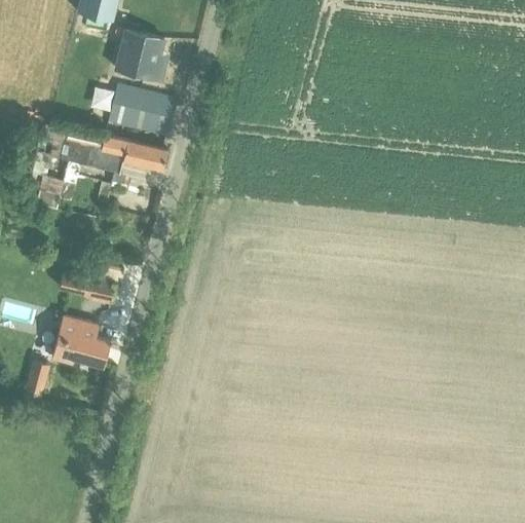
[(118,0),(79,0),(77,13),(113,23),(118,0)]
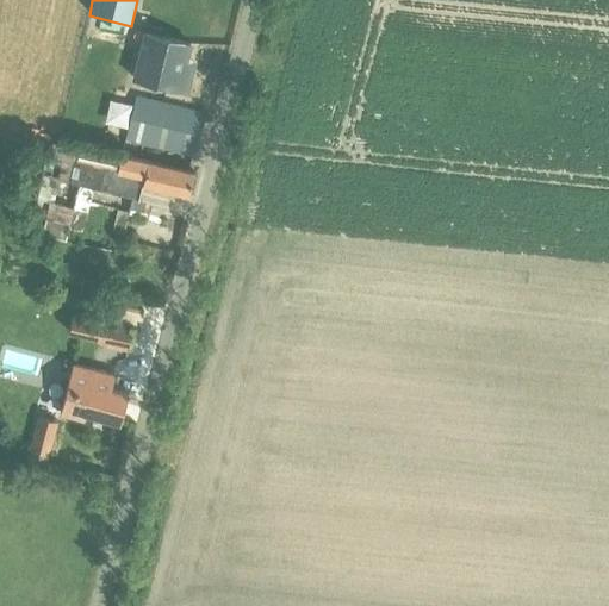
[(145,35),(134,81),(187,95),(192,74),(184,72),(190,47),(145,35)]
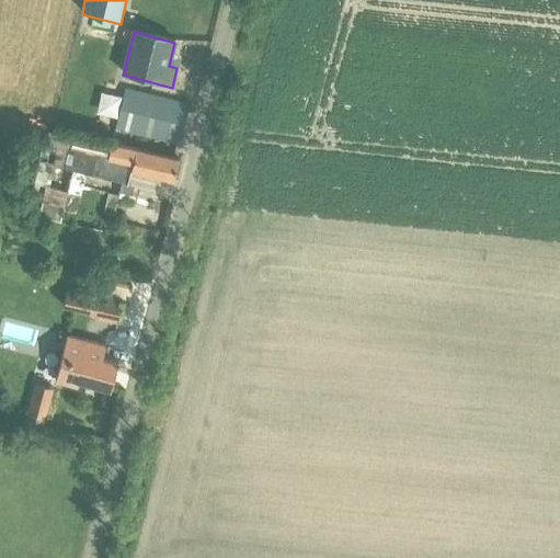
[(115,131),(180,146),(190,106),(125,91),(115,131)]
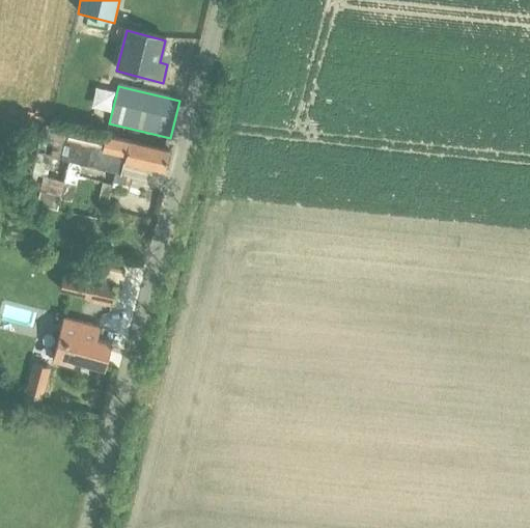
[(165,172),(169,153),(106,137),(106,138),(70,130),(62,162),(117,174),(120,162),(165,172)]
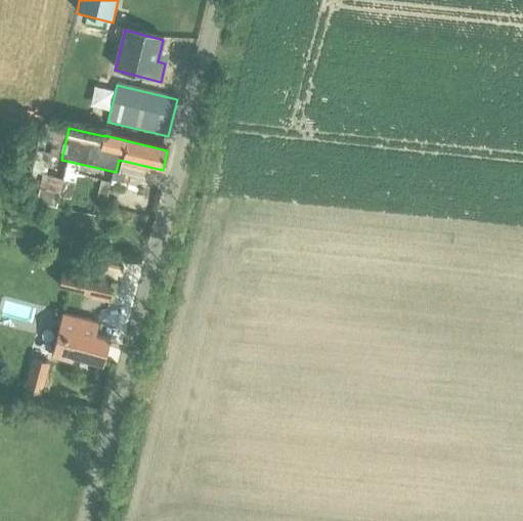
[(82,297),(111,303),(115,285),(121,286),(124,272),(101,267),(99,280),(63,273),(60,288),(83,293),(82,297)]
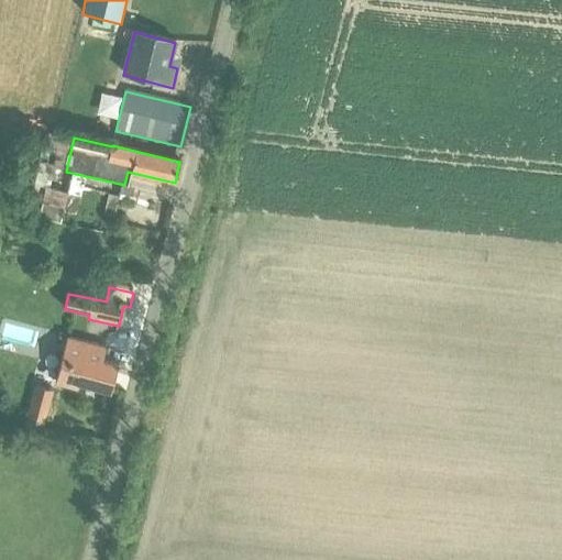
[(119,366),(102,362),(106,349),(68,339),(56,384),(78,390),(79,385),(111,394),(119,366)]
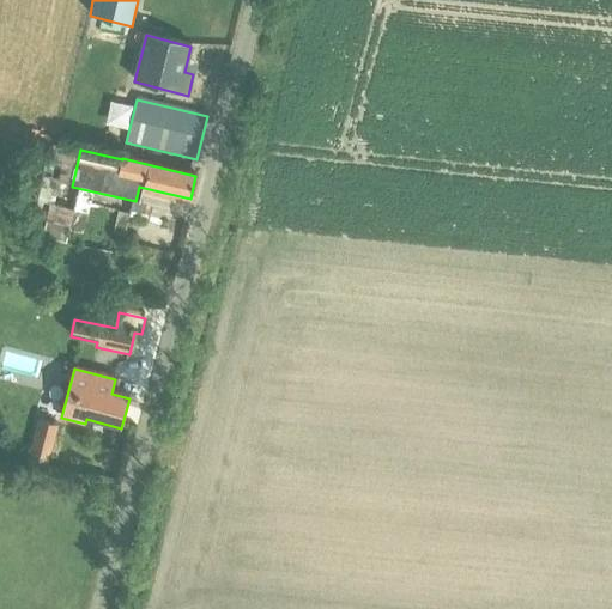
[(40,422),(29,460),(48,464),(58,427),(40,422)]
